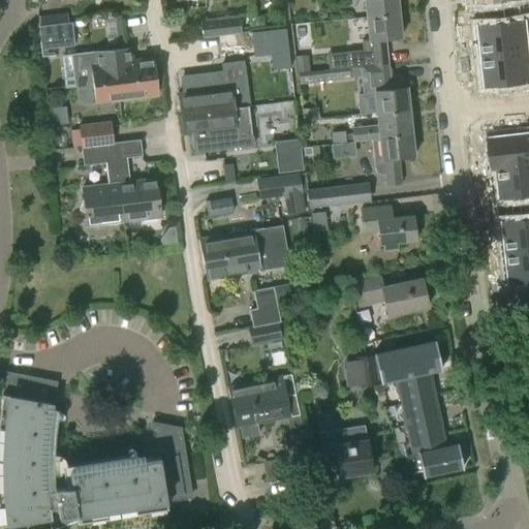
[(365,0),(367,17),(397,12),(395,0),(365,0)]
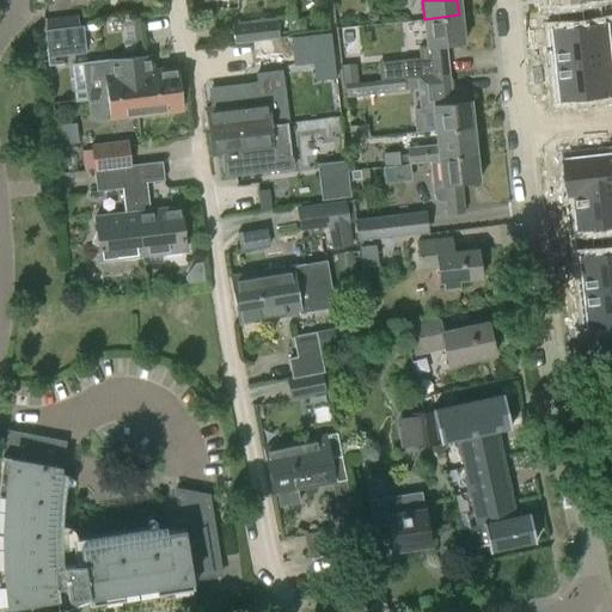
[(607,0),(555,0),(556,8),(591,4),(593,19),(611,16),(611,0),(607,0)]
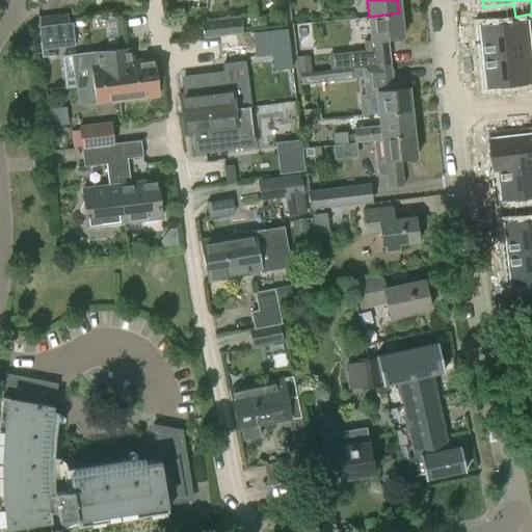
[(201,21),(203,38),(242,34),(240,16),(238,17),(237,11),(233,11),(229,11),(228,4),(207,6),(208,20),(201,21)]
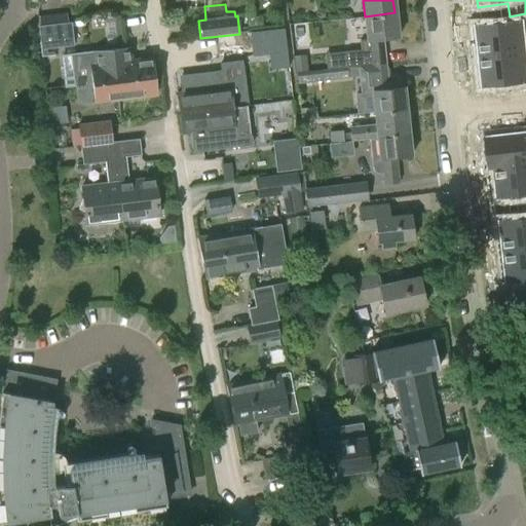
[(345,51),(346,68),(385,64),(382,39),(398,37),(395,12),(365,16),(367,39),(360,40),(361,49),(345,51)]
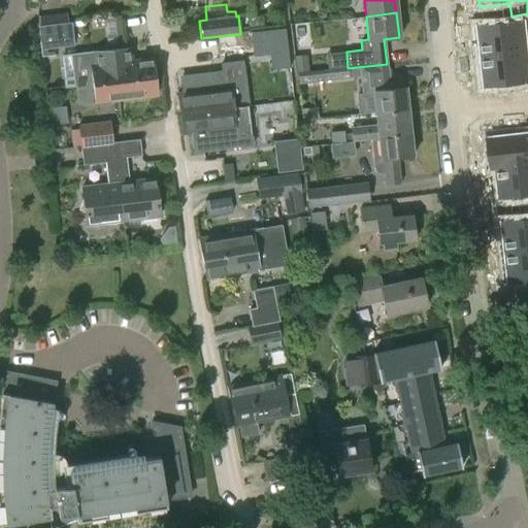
[(513,29),(483,32),(486,61),(527,56),(527,13),(512,17),(513,29)]
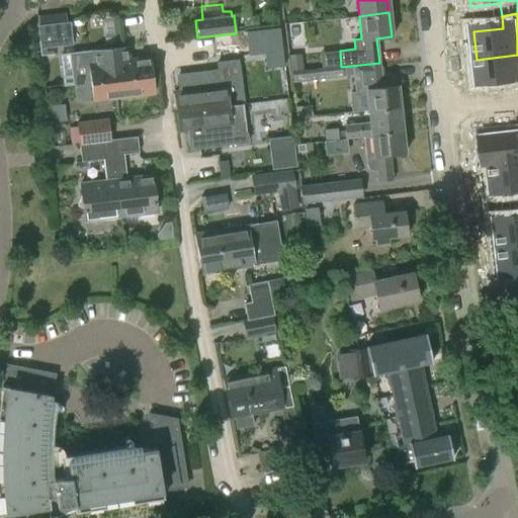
[(38,26),(41,48),(71,45),(69,22),(38,26)]
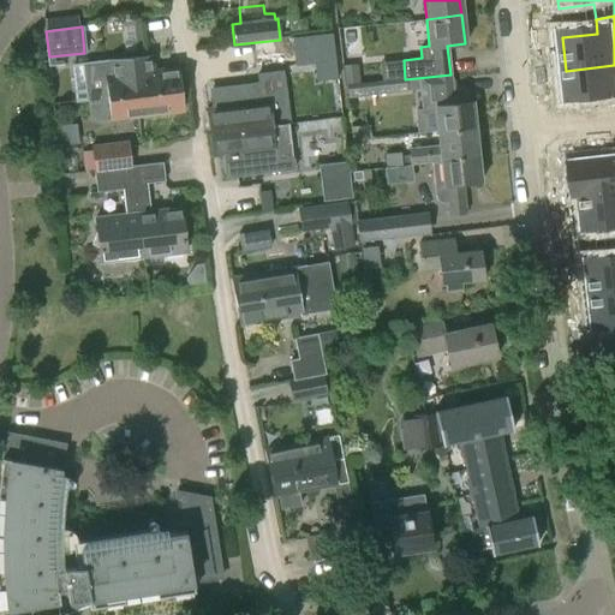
[(316,63),(317,63),(318,81),(338,78),(333,33),(314,35),(316,63)]
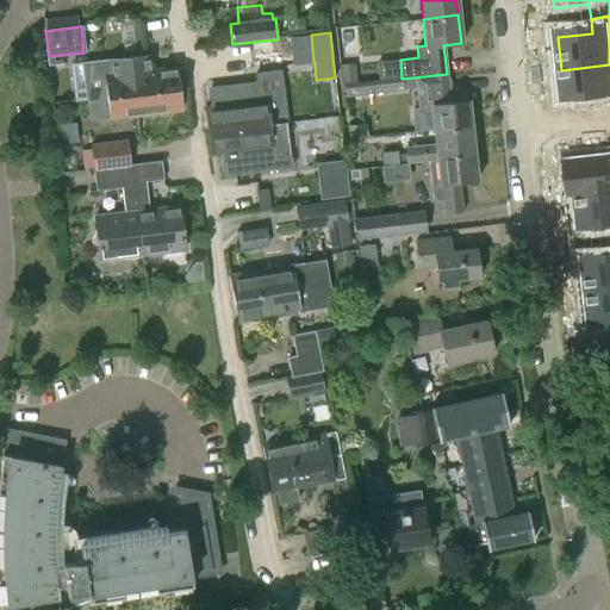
[(107,61),(110,75),(104,75),(104,76),(85,79),(87,99),(178,88),(175,67),(151,70),(150,56),(107,61)]
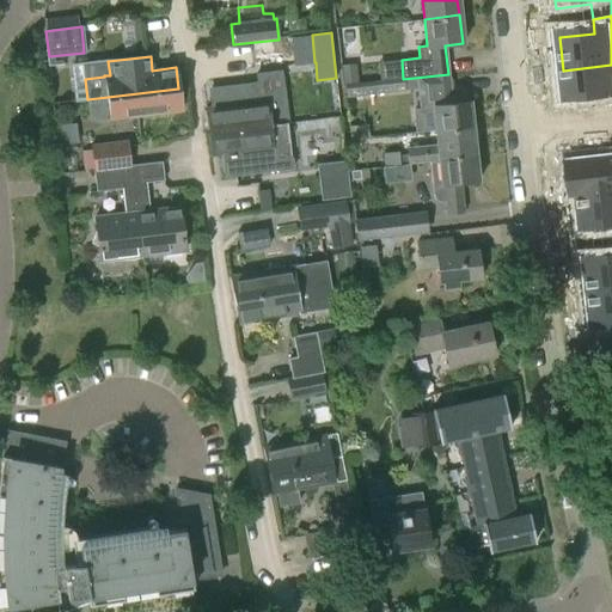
[(341,66),(342,84),(357,83),(355,65),(341,66)]
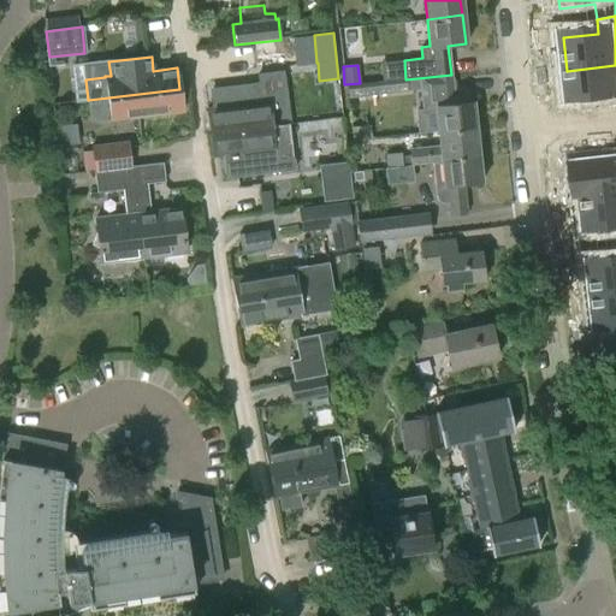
[(615,65),(567,71),(570,106),(615,100),(615,65)]
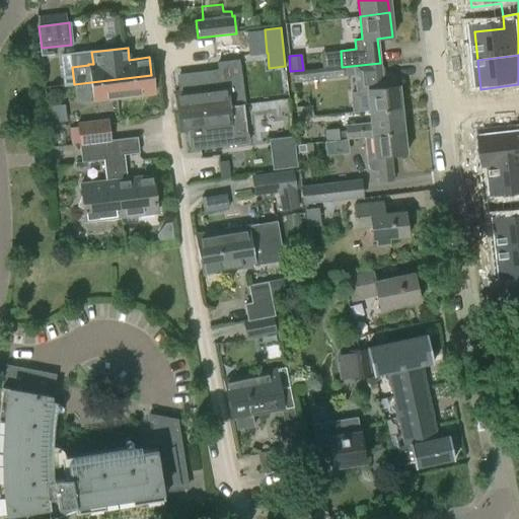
[(174,91),(176,112),(229,105),(228,100),(242,99),(238,61),(224,63),(227,85),(174,91)]
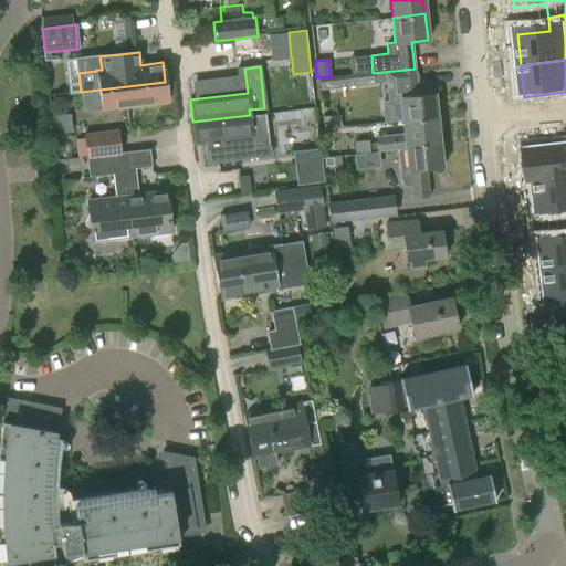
[(400,100),(404,122),(437,118),(433,93),(429,93),(428,82),(416,83),(415,69),(373,73),(374,83),(386,82),(388,101),(400,100)]
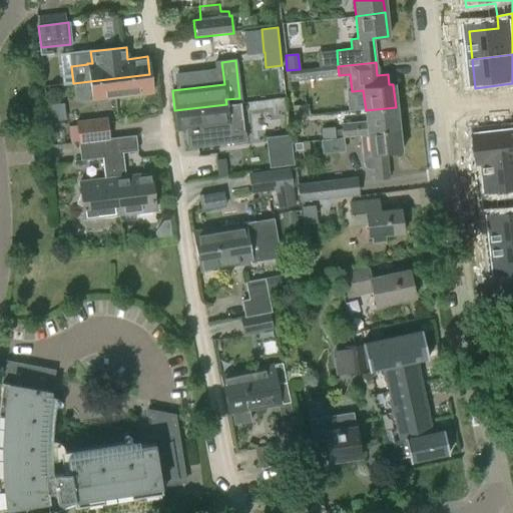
[(149,74),(73,83),(76,101),(92,100),(151,93),(149,74)]
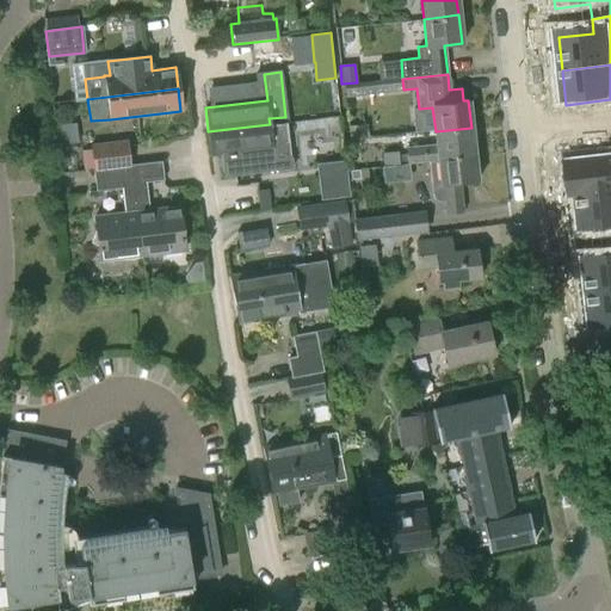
[(287,123),(270,124),(208,131),(211,155),(272,148),(273,160),(290,158),(287,123)]
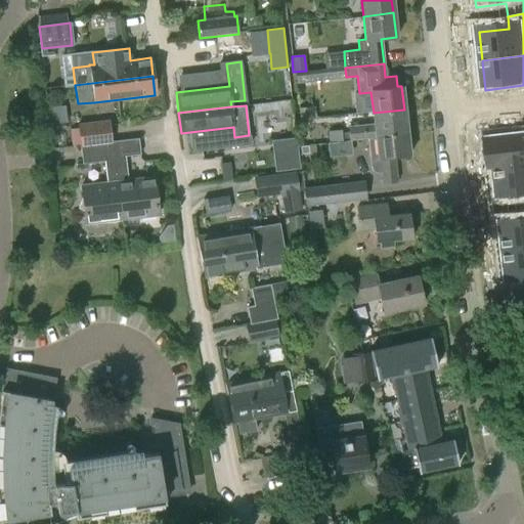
[(298,107),(300,119),(315,117),(314,106),(298,107)]
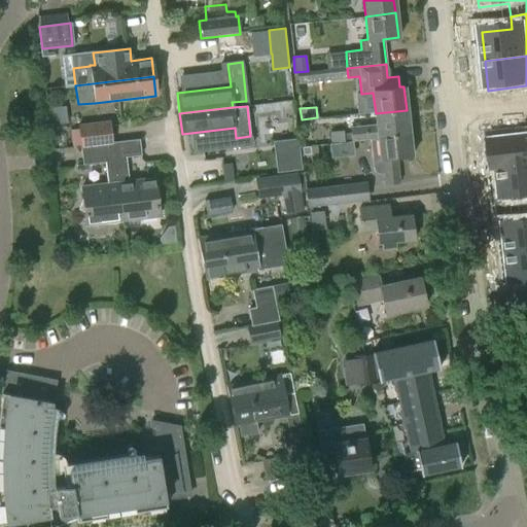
[(369,138),(378,137),(377,136),(409,133),(407,110),(376,113),(377,125),(350,128),(351,140),(369,138)]
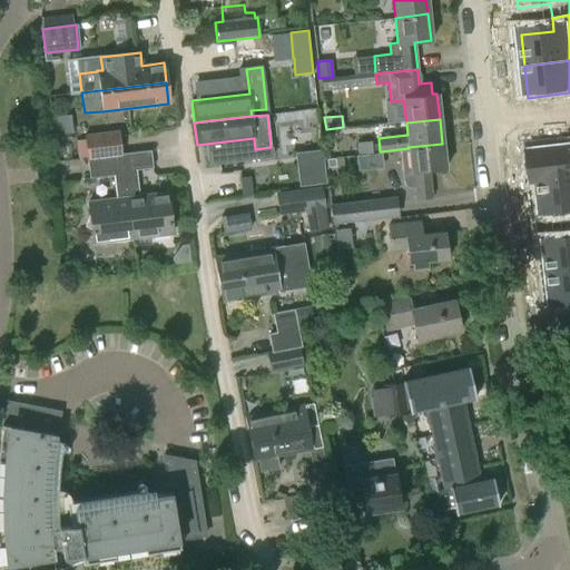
[(84,137),(87,158),(119,155),(117,133),(84,137)]
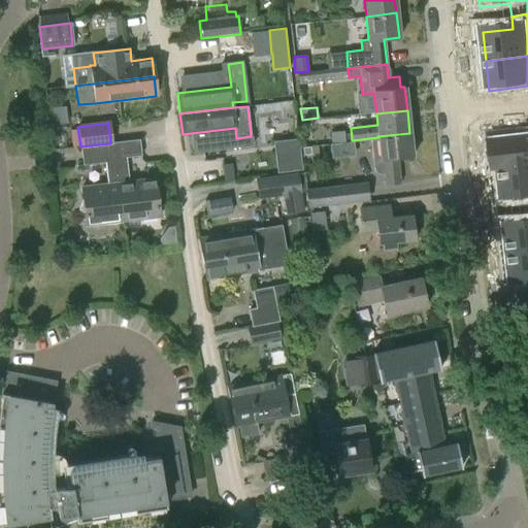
[(330,132),(331,143),(344,141),(343,130),(330,132)]
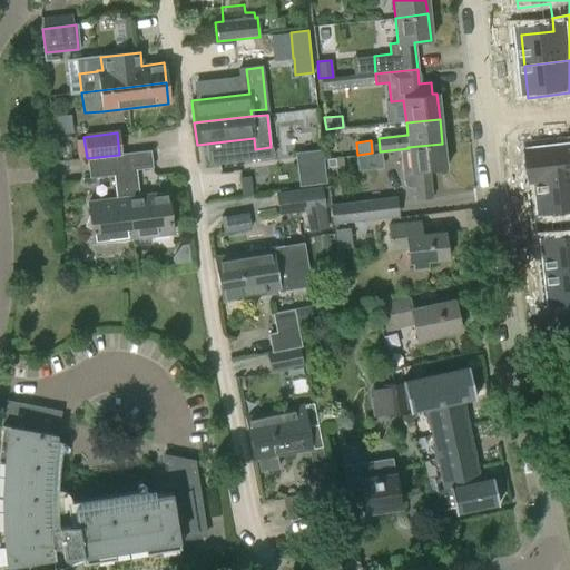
[(409,148),(399,149),(403,182),(404,185),(406,187),(412,188),(414,188),(415,199),(431,198),(429,170),(444,169),(442,144),(408,147),(409,148)]
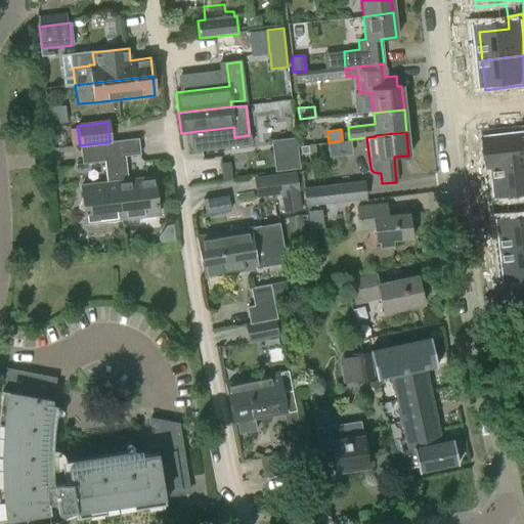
[(296,137),(280,139),(284,170),(300,168),(296,137)]
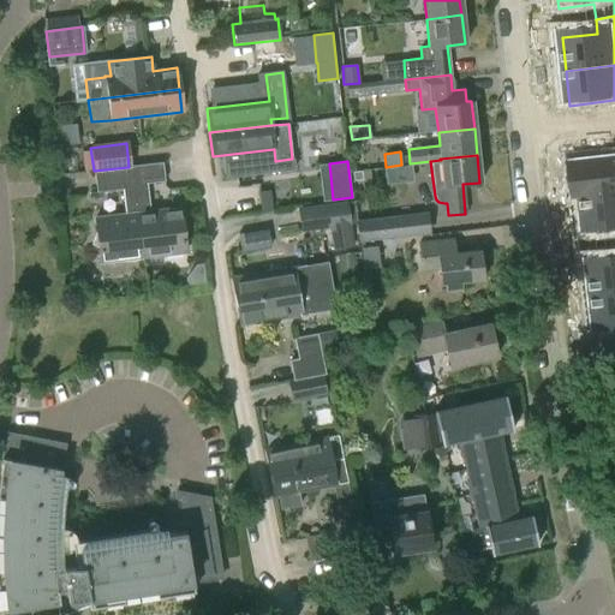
[(614,161),(575,166),(580,201),(583,199),(614,196),(614,161)]
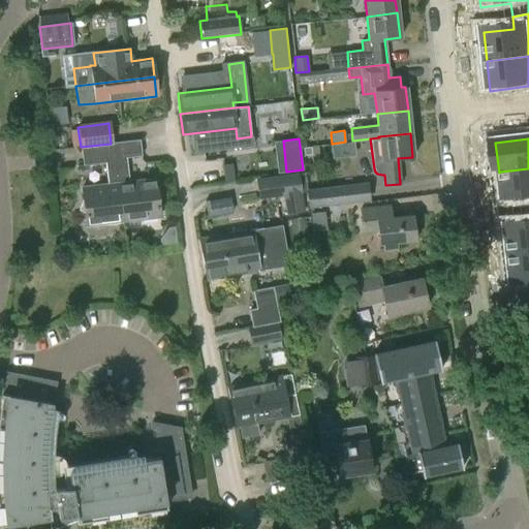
[(139,139),(114,143),(123,221),(160,216),(155,180),(128,183),(125,158),(142,156),(139,139)]
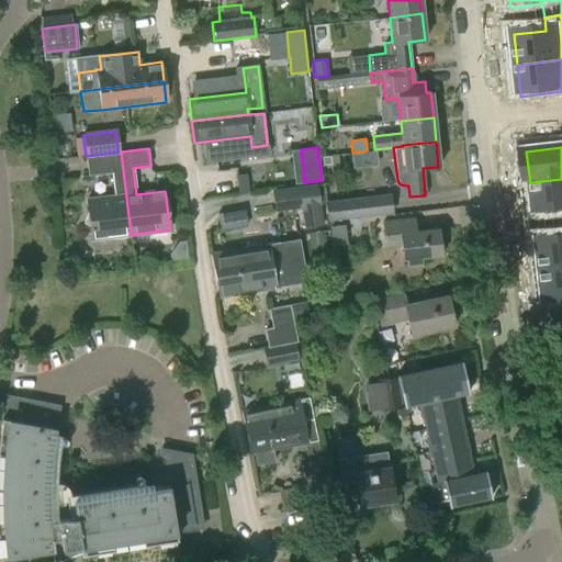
[(117,153),(86,156),(88,177),(112,173),(115,197),(87,200),(80,205),(78,215),(83,224),(89,226),(91,239),(131,235),(121,152),(117,153)]
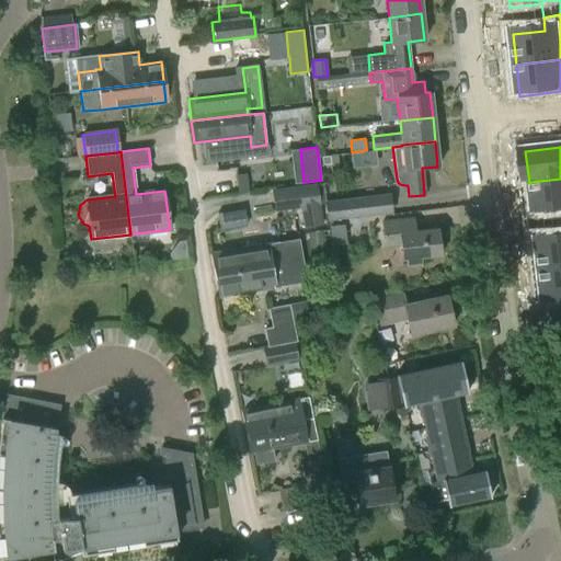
[(560,179),(531,182),(535,214),(560,209),(560,179)]
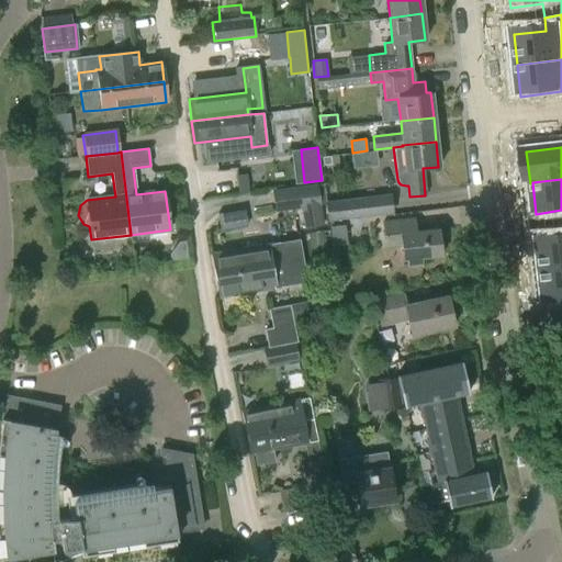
[(322,184),(276,191),(279,211),(324,205),(322,184)]
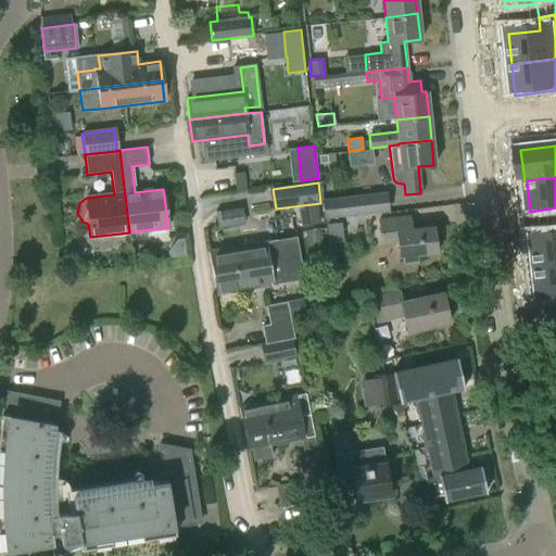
[(323,201),(325,220),(388,213),(386,193),(323,201)]
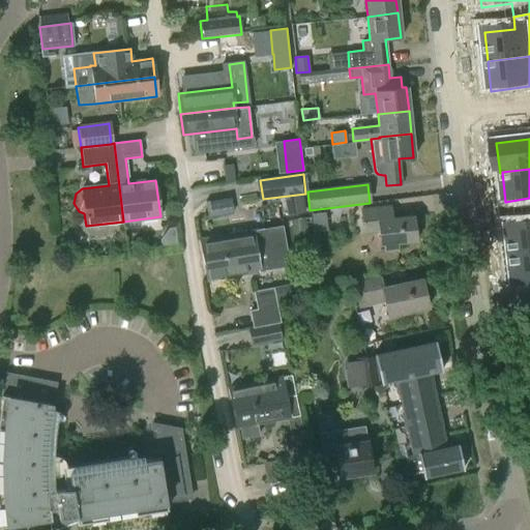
[(210,215),(242,205),(238,190),(205,201),(210,215)]
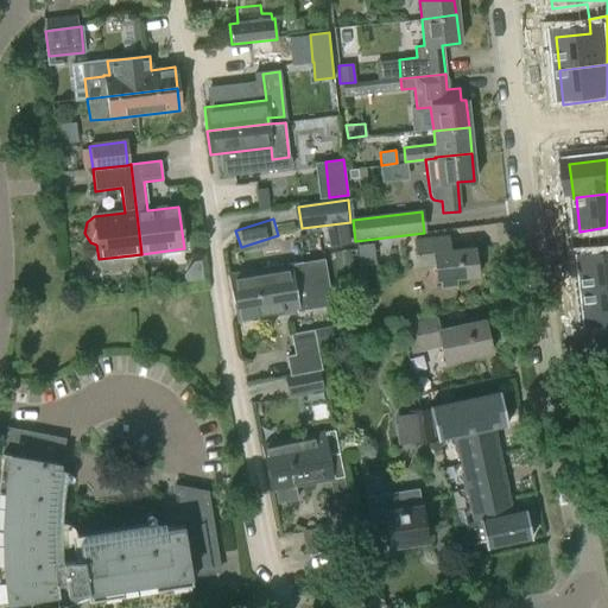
[(476,276),(474,247),(449,249),(448,235),(415,240),(417,267),(434,266),(436,282),(438,280),(439,290),(455,287),(454,279),(476,276)]
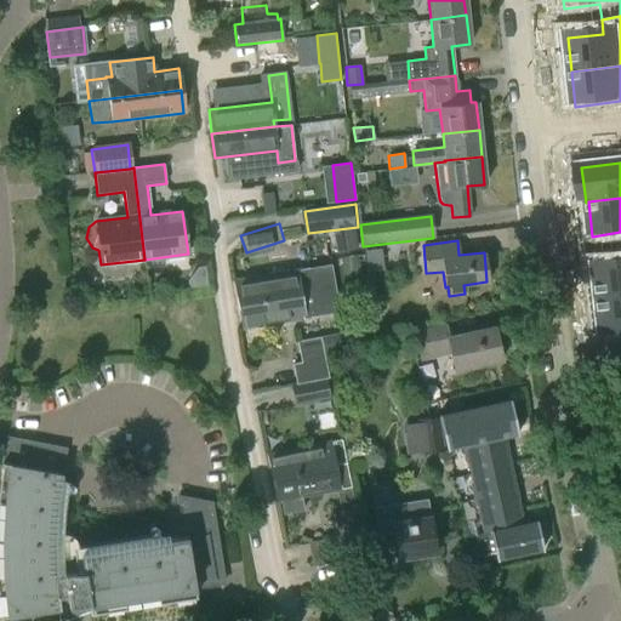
[(340,260),(343,278),(359,275),(357,257),(340,260)]
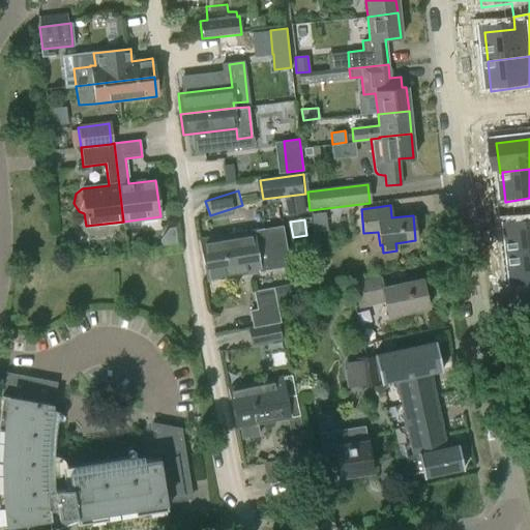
[(529,224),(508,227),(511,256),(529,254),(529,224)]
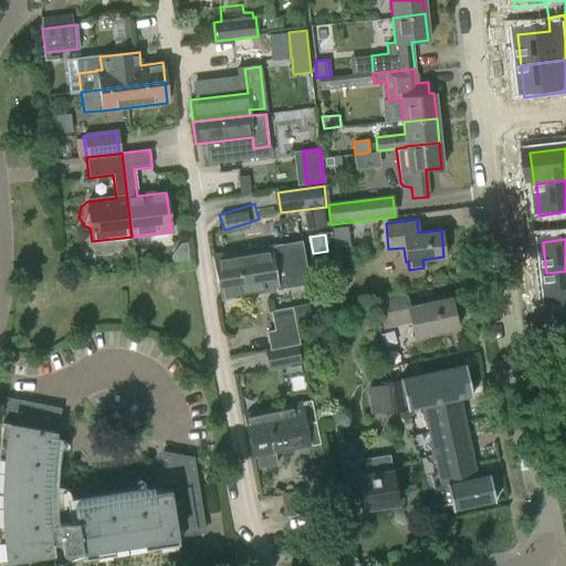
[(213,255),(217,278),(283,268),(305,263),(302,241),(271,247),(213,255)]
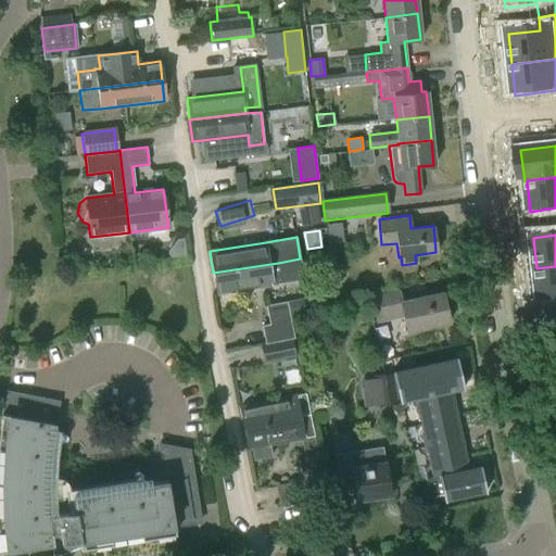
[(278,263),(213,273),(217,294),(282,283),(304,280),(300,258),(278,263)]
